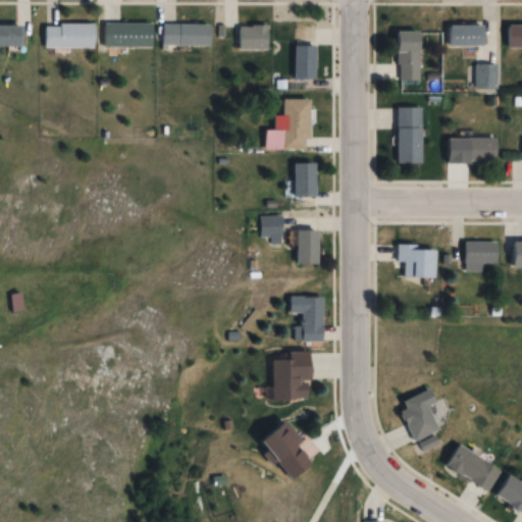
[(153,48),(153,23),(105,23),(105,48),(153,48)]
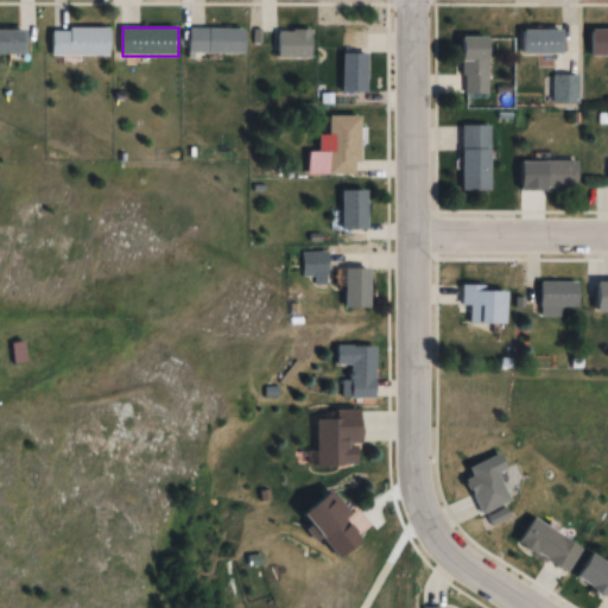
[(54,29),(54,57),(109,57),(109,29),(54,29)]
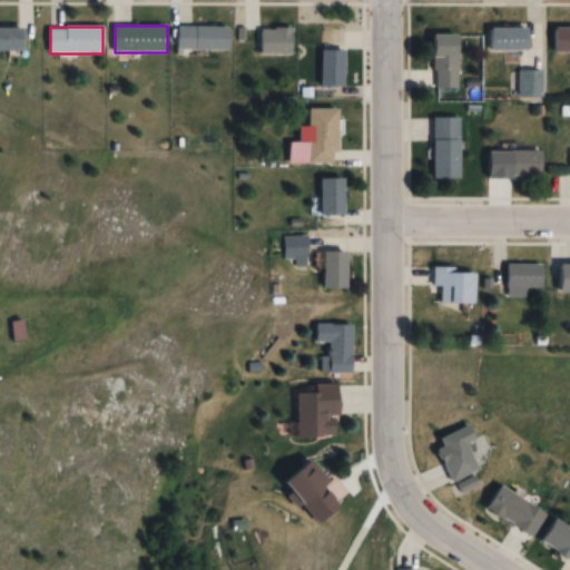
[(231,27),(177,27),(177,50),(231,50),(231,27)]
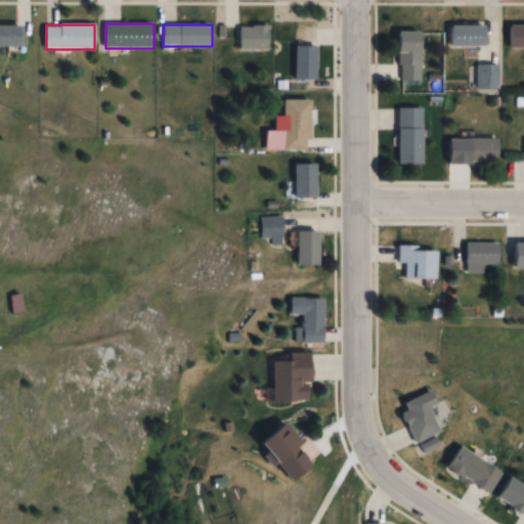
[(523,25),(511,26),(511,48),(523,48),(523,25)]
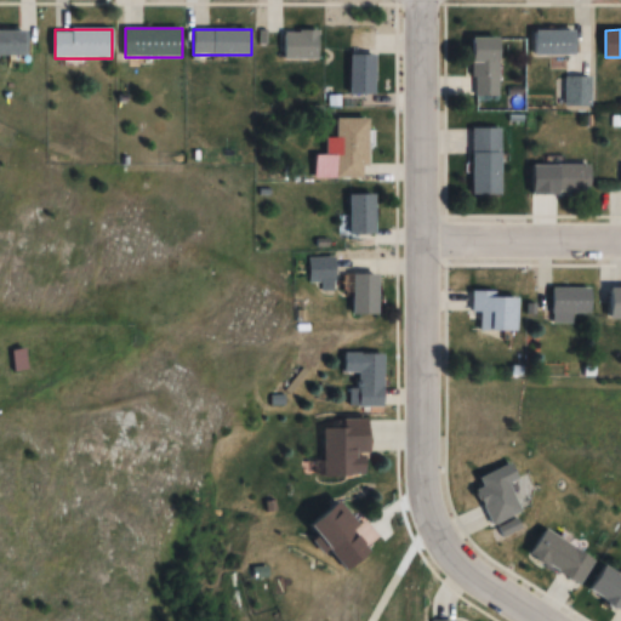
[(28,30),(0,30),(0,55),(28,55),(28,30)]
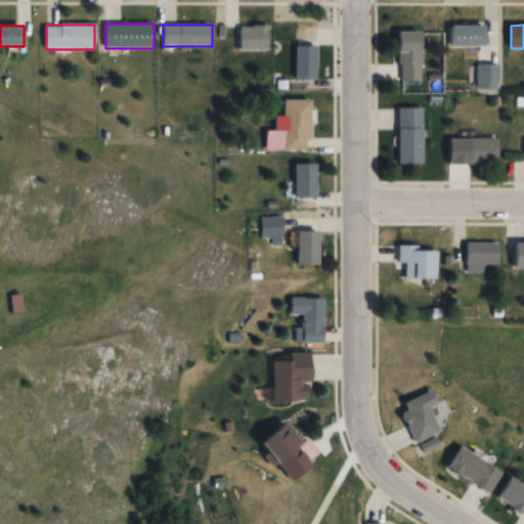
[(269,26),(239,26),(239,51),(269,51),(269,26)]
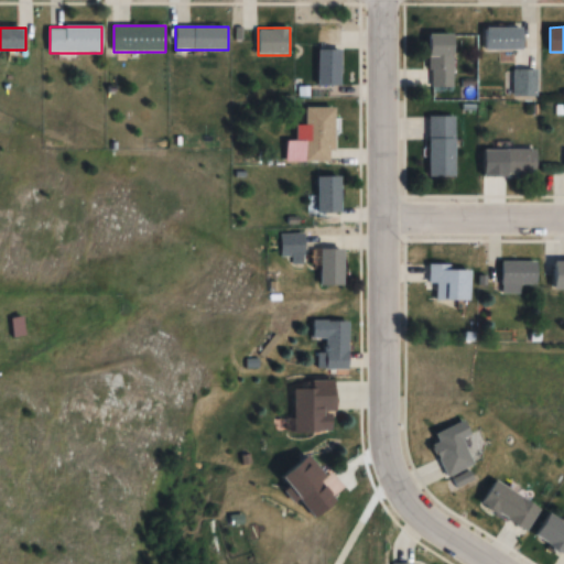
[(523,28),(485,28),(485,50),(523,50),(523,28)]
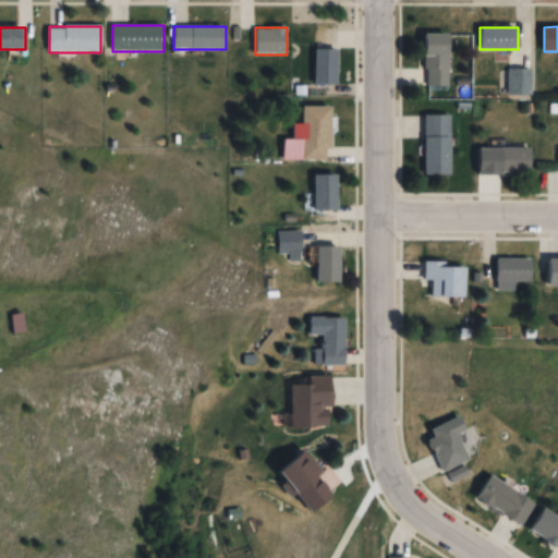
[(425,86),(449,86),(448,33),(425,34),(425,86)]
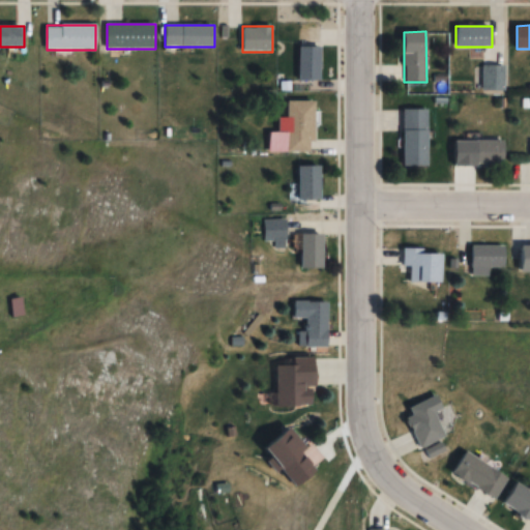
[(299,47),(299,81),(320,81),(320,47),(299,47)]
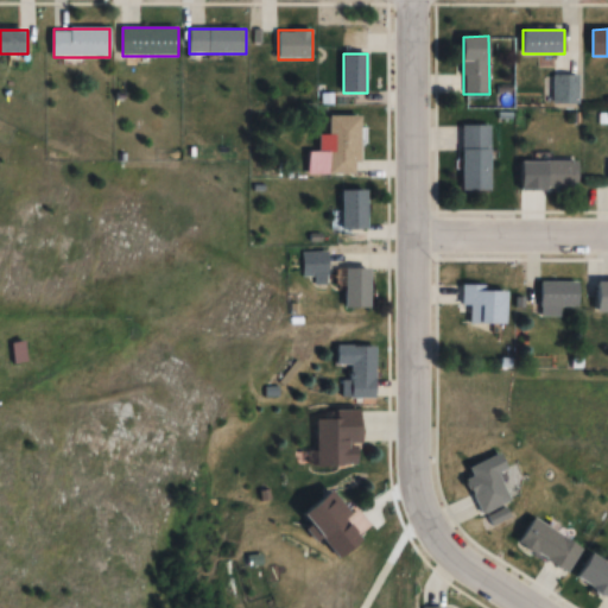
[(578,103),(578,76),(552,76),(552,103),(578,103)]
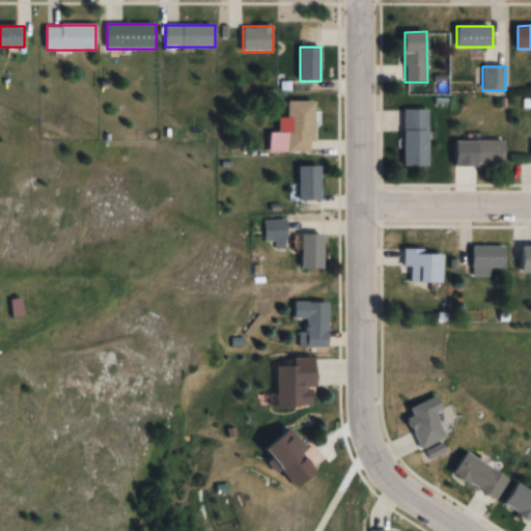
[(315,101),(287,102),(288,152),(315,151),(315,101)]
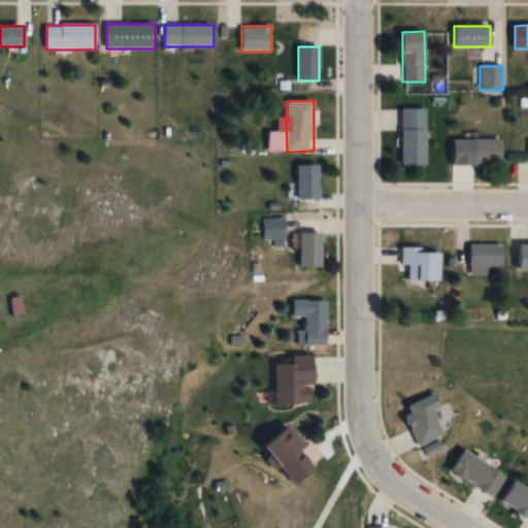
[(426,109),(402,109),(402,166),(426,166),(426,109)]
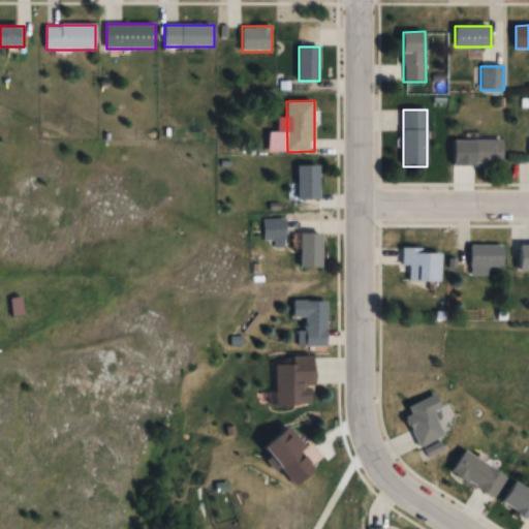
[(503,141),(473,141),(473,165),(503,165),(503,141)]
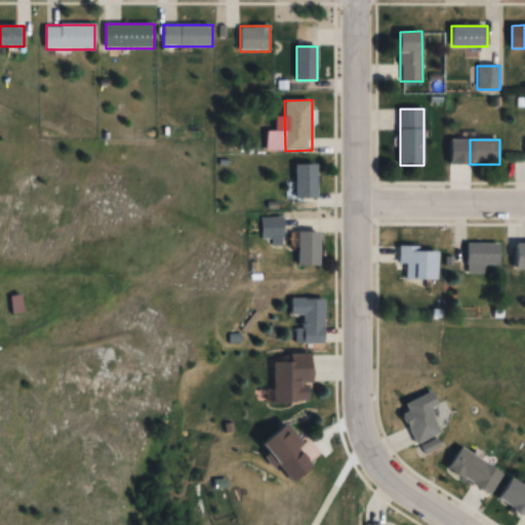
[(319,164),(296,164),(296,198),(319,198),(319,164)]
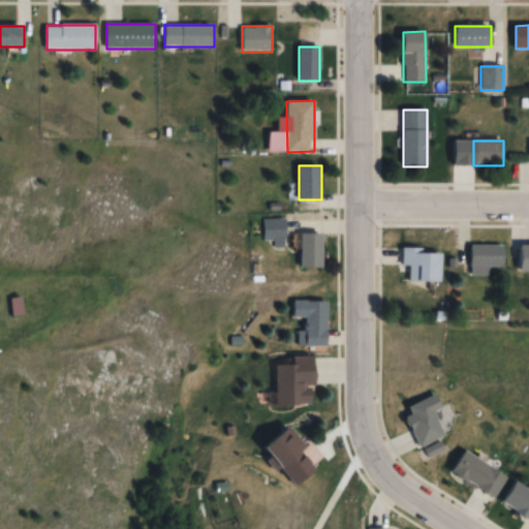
[(284,246),(284,219),(265,219),(265,241),(275,241),(275,246),(284,246)]
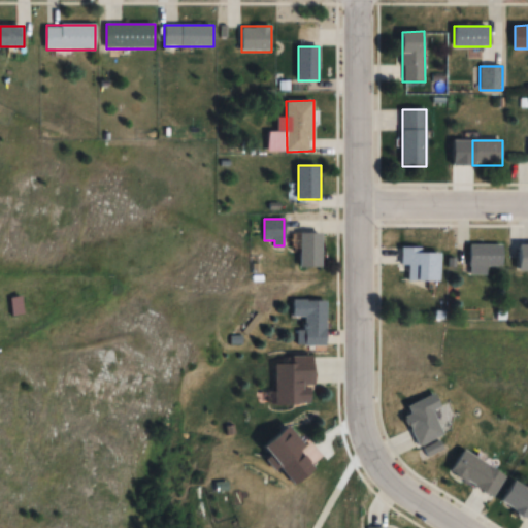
[(300,268),(322,268),(322,234),(300,234),(300,268)]
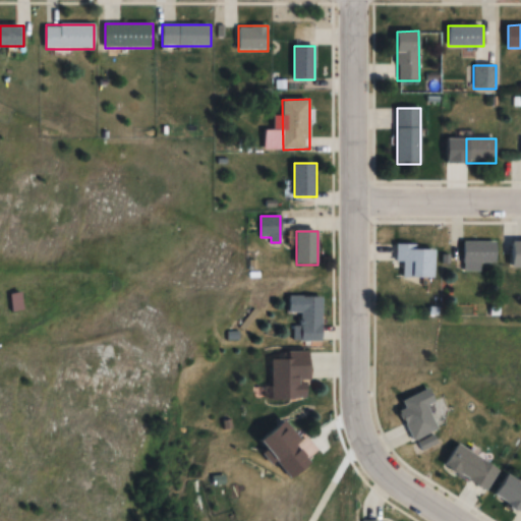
[(481,271),(481,263),(497,263),(497,241),(463,241),(463,271),(481,271)]
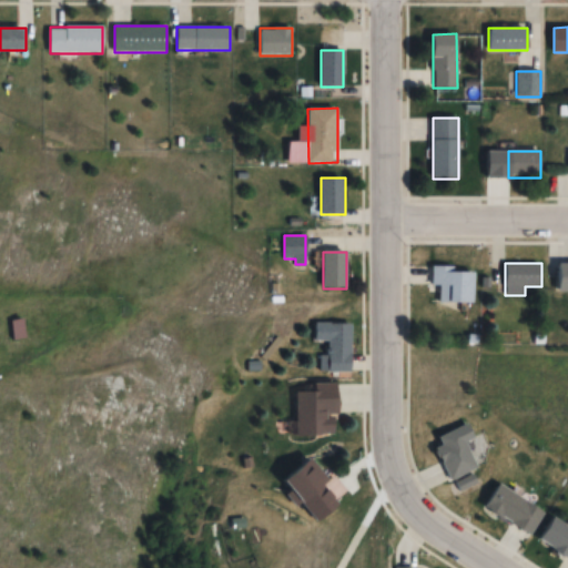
[(558,292),(567,291),(567,263),(558,263),(558,292)]
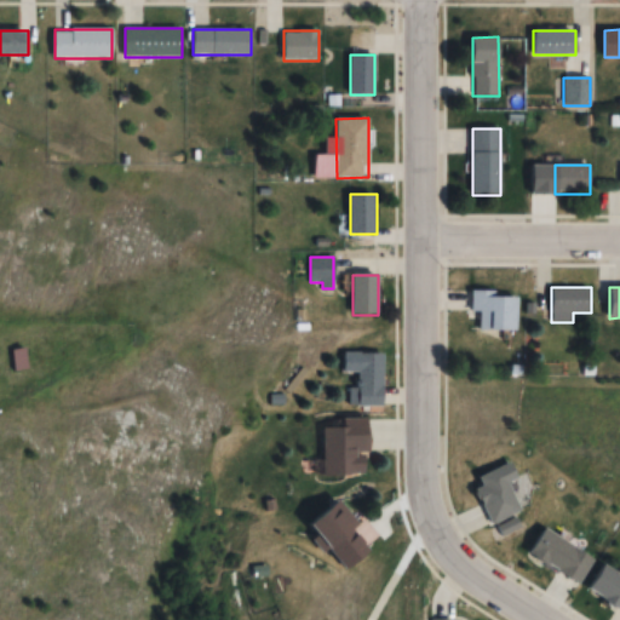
[(517,332),(517,297),(497,297),(497,291),(470,291),(470,313),(480,313),(480,332),(517,332)]
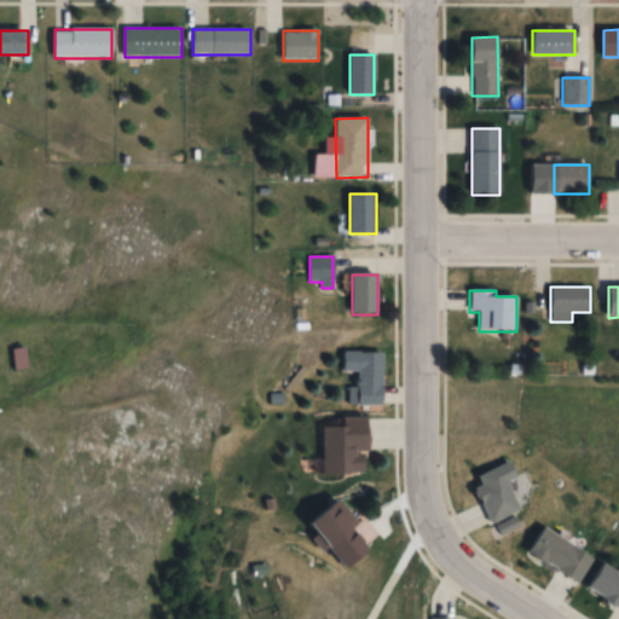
[(16,372),(29,369),(24,348),(11,351),(16,372)]
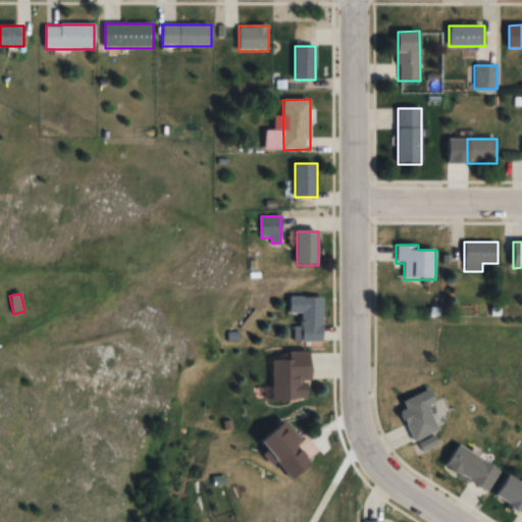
[(323,298),(290,298),(290,316),(301,316),(301,327),(293,327),(293,343),(323,343),(323,298)]
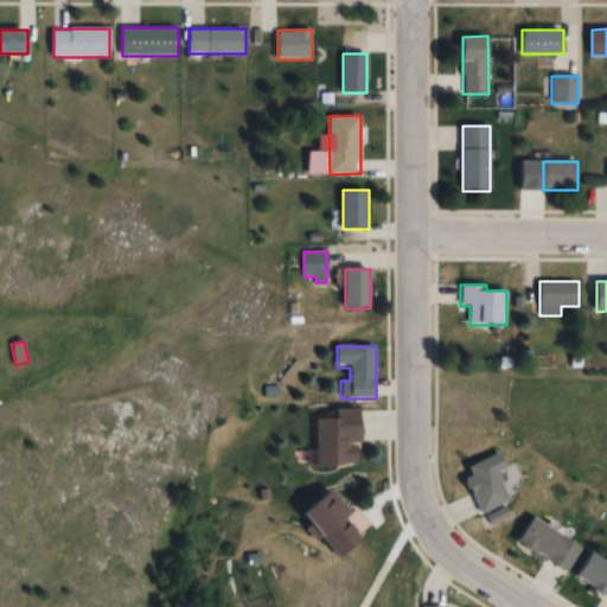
[(318,467),(360,467),(360,410),(337,410),(337,419),(317,419),(318,467)]
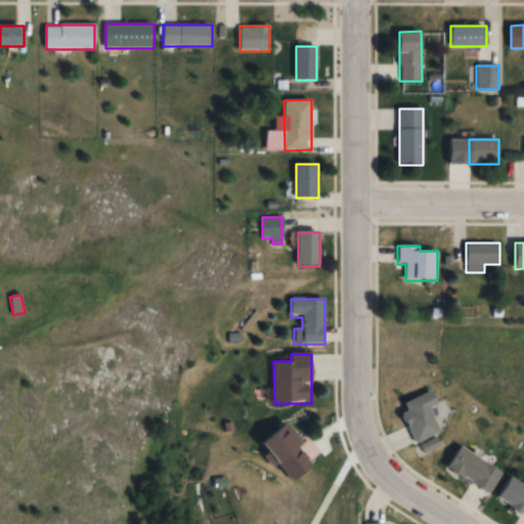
[(438,404),(432,391),(404,403),(408,411),(402,413),(416,444),(440,433),(430,408),(438,404)]
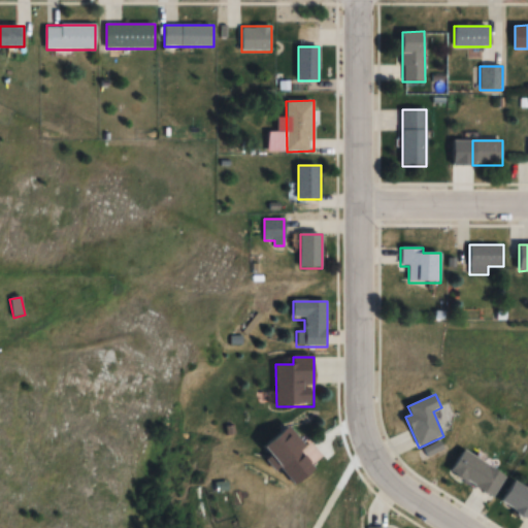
[(319,467),(287,430),(265,449),(297,486),(319,467)]
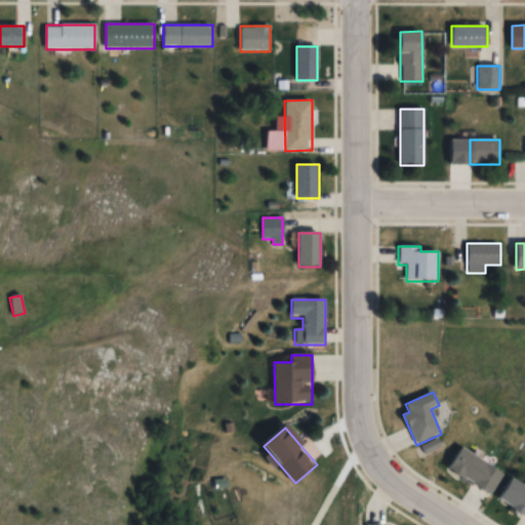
[(491,494),(505,473),(461,448),(448,471),(491,494)]
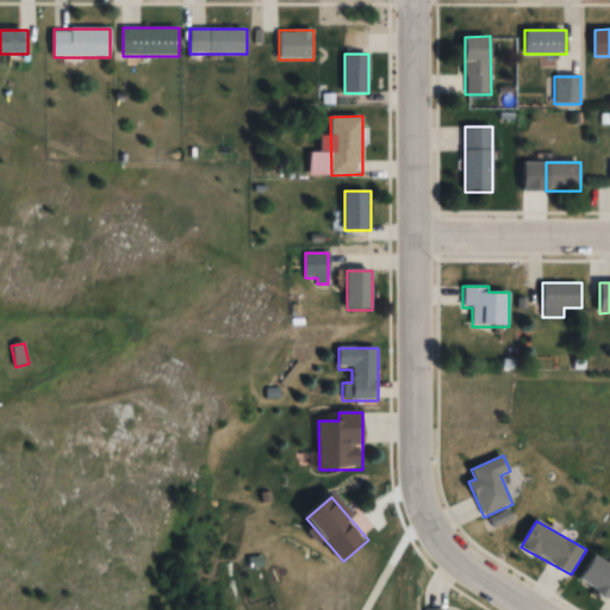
[(580,583),(609,598),(609,566),(593,558),(580,583)]
